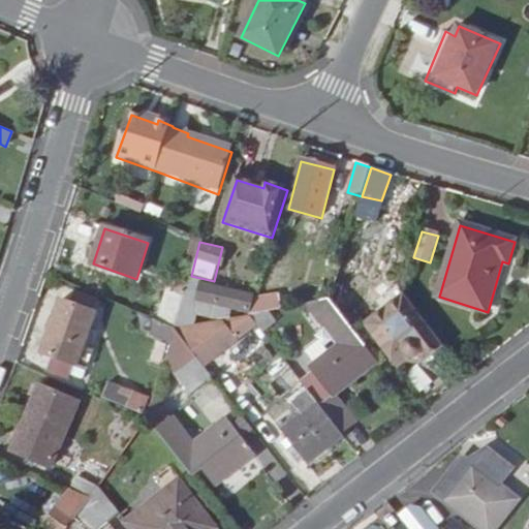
[(339,293),(332,291),(330,297),(353,317),(373,249),(353,243),(339,293)]
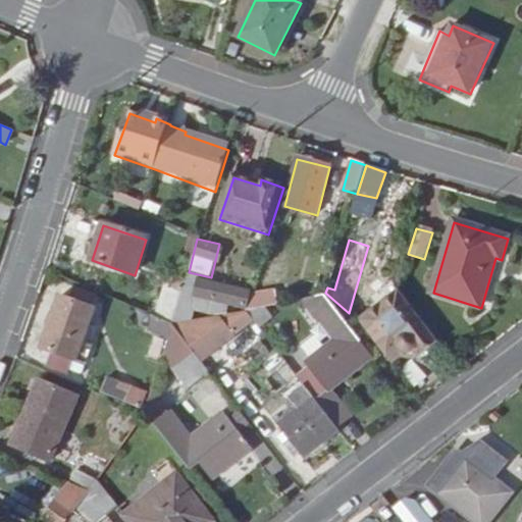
[(188,278),(172,325),(183,323),(185,323),(199,320),(206,319),(219,316),(223,315),(226,315),(229,305),(246,309),(251,295),(188,278)]
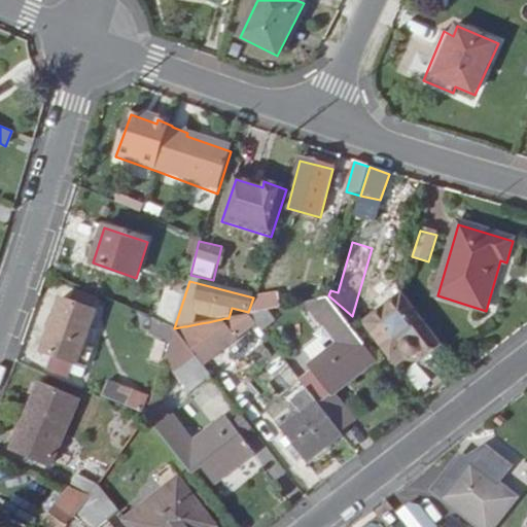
[(247,314),(249,314),(268,311),(280,308),(279,293),(253,297),(248,312),(247,314)]
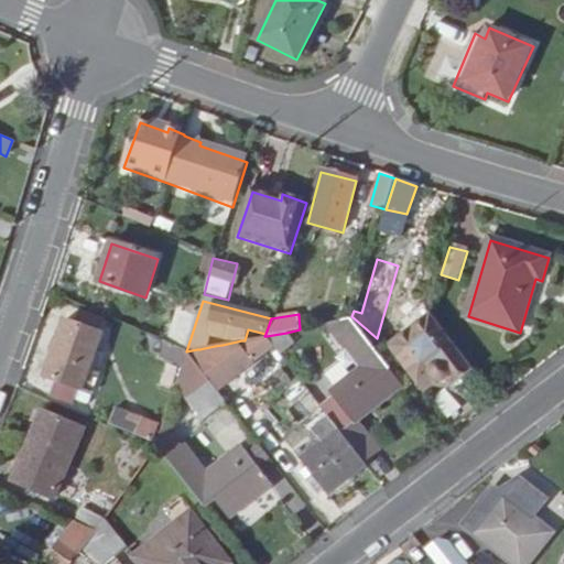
[(472,368),(432,314),(390,346),(419,384),(431,375),(431,378),(433,379),(435,380),(437,381),(438,381),(441,381),(443,380),(445,379),(447,377),(452,383),(472,368)]
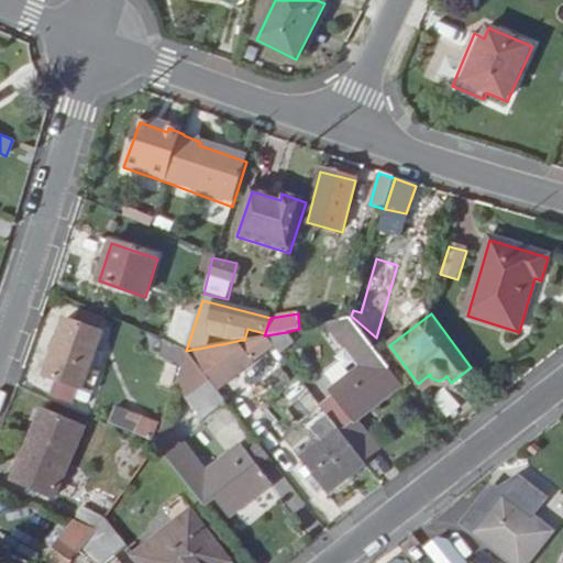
[(101,331),(66,319),(45,379),(81,390),(101,331)]
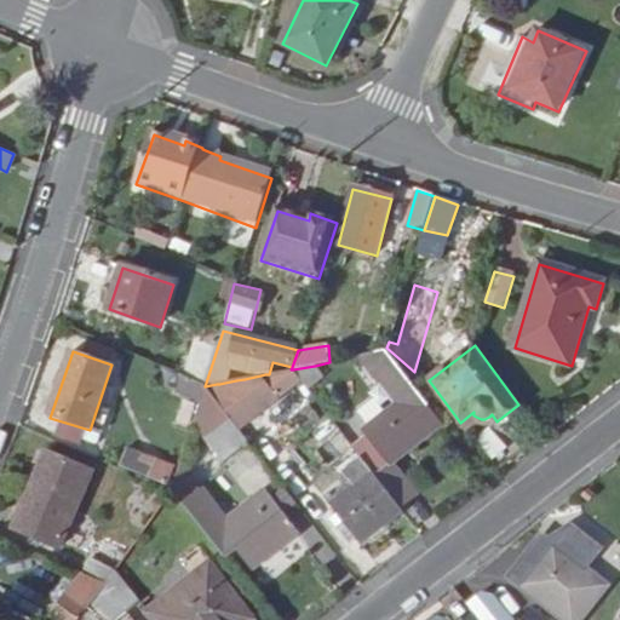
[(360,458),(363,461),(373,475),(374,476),(394,461),(442,425),(386,351),(385,352),(360,356),(397,406),(366,430),(369,434),(351,447),(360,458)]
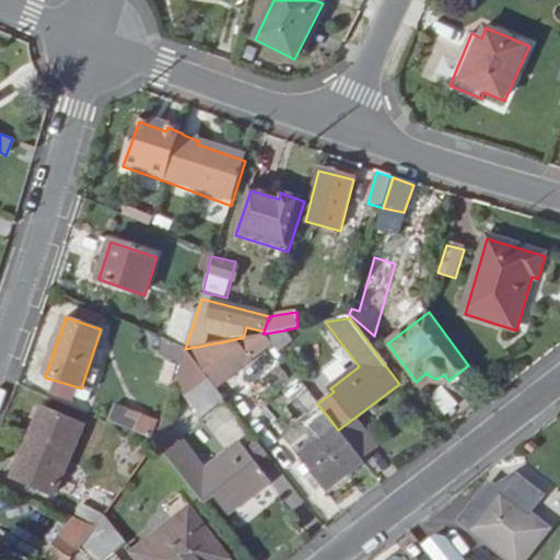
[(284,330),(265,334),(278,351),(291,340),(284,330)]
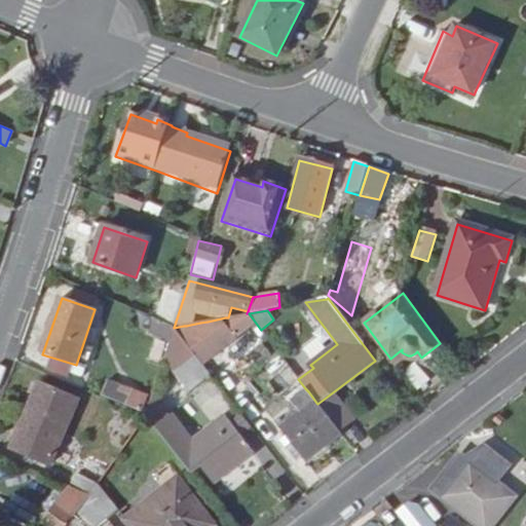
[(221,318),(208,322),(210,331),(227,328),(225,317),(221,318)]
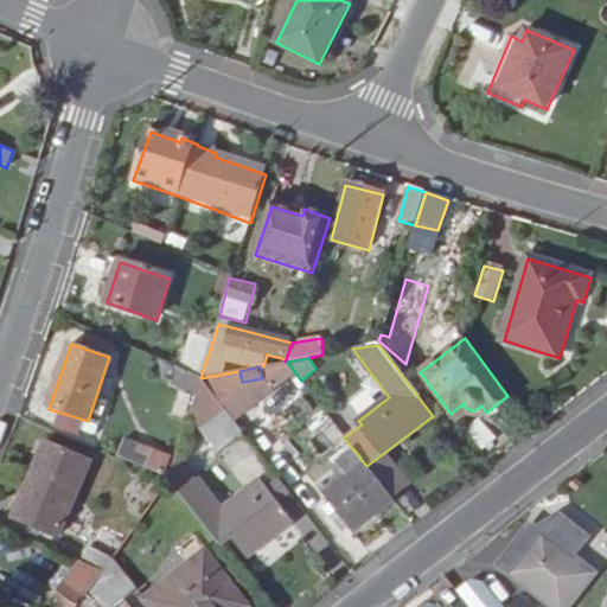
[(200,378),(178,369),(174,383),(196,393),(200,378)]
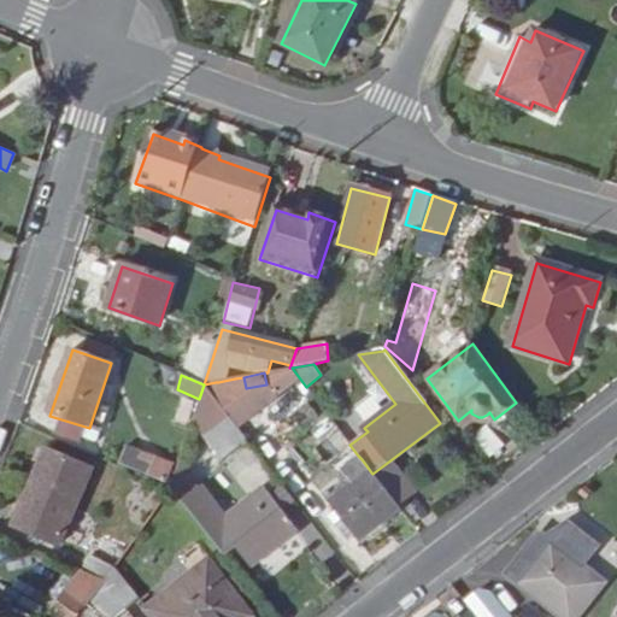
[(235,378),(218,382),(219,394),(238,391),(235,378)]
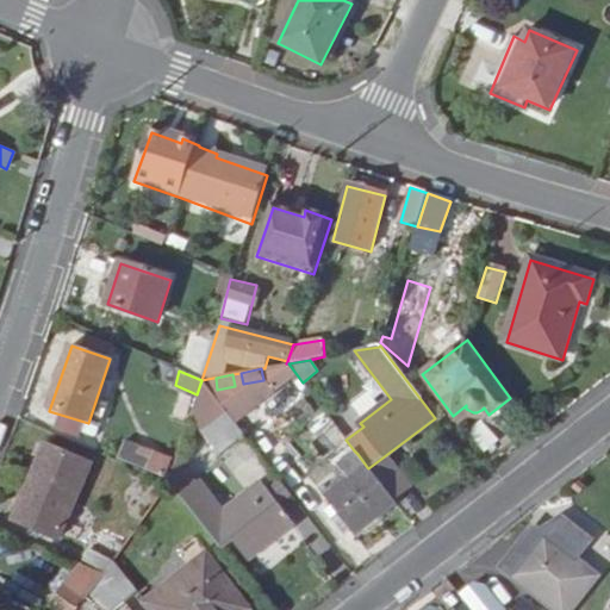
[(204,429),(226,411),(201,380),(197,394),(192,412),(204,429)]
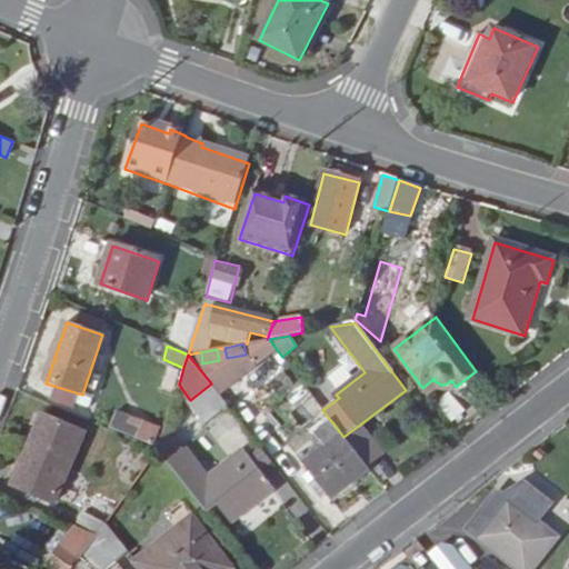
[(435,378),(422,388),(428,395),(441,385),(439,383),(437,382),(435,381),(435,378)]
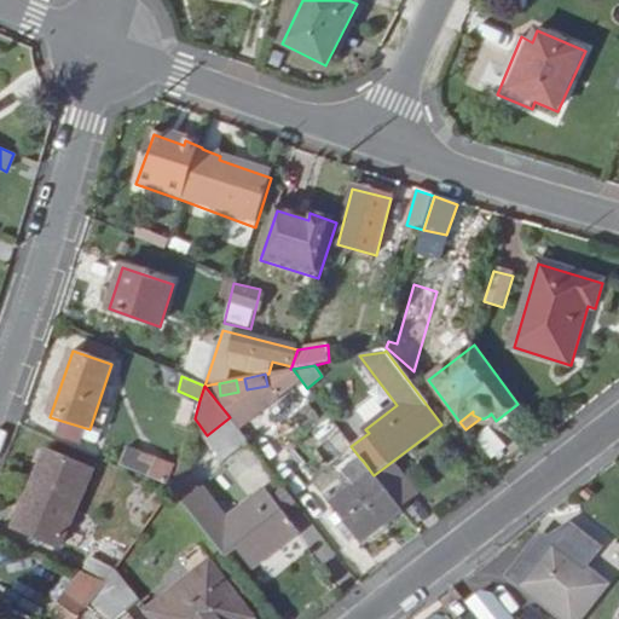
[(249,443),(230,417),(207,435),(204,437),(224,462),(249,443)]
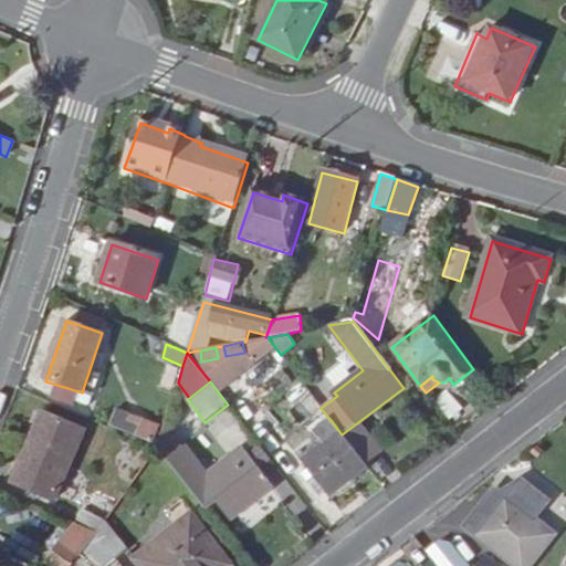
[(431,398),(450,419),(462,408),(443,387),(431,398)]
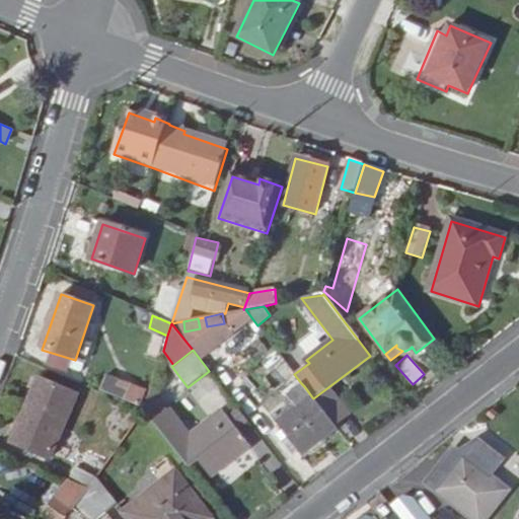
[(288,398),(304,386),(301,383),(294,374),(291,369),(275,382),(288,398)]
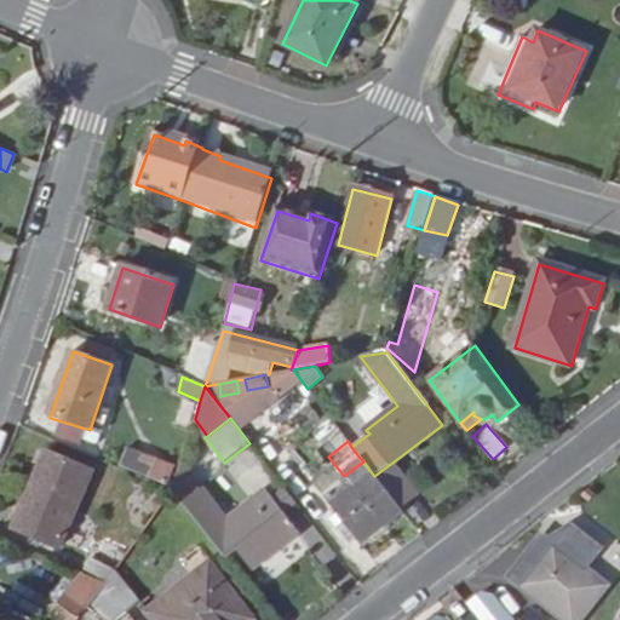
[(166,487),(173,469),(130,451),(122,469),(166,487)]
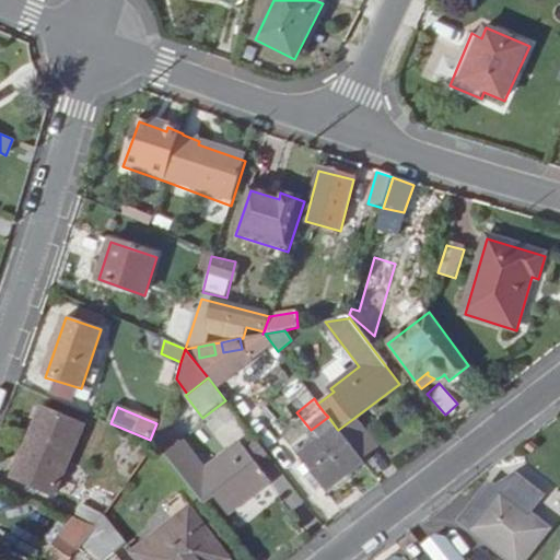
[(42,411),(13,477),(54,496),(83,428),(42,411)]
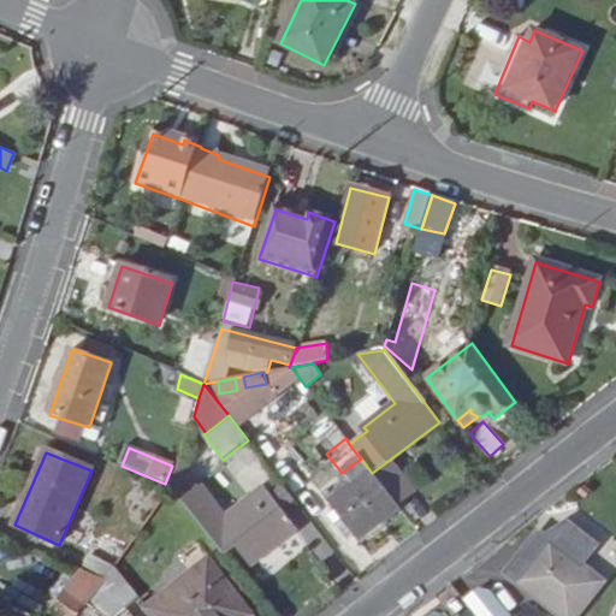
[(207,489),(181,455),(171,486),(172,487),(185,504),(207,489)]
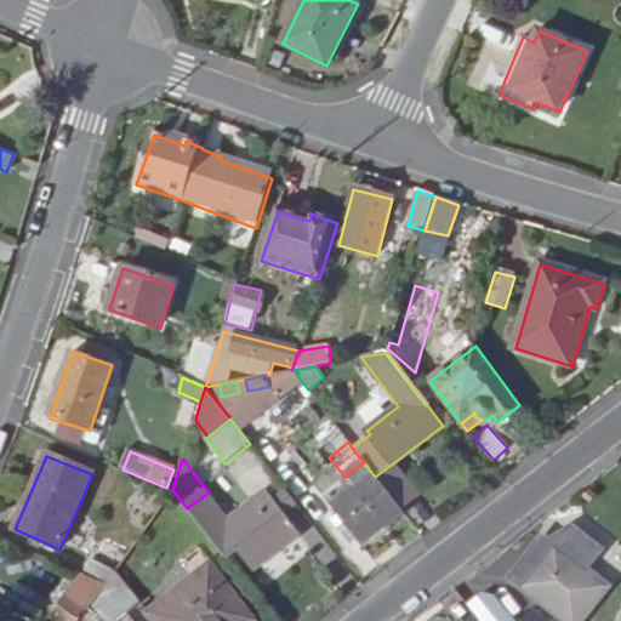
[(394,462),(375,477),(402,511),(421,496),(394,462)]
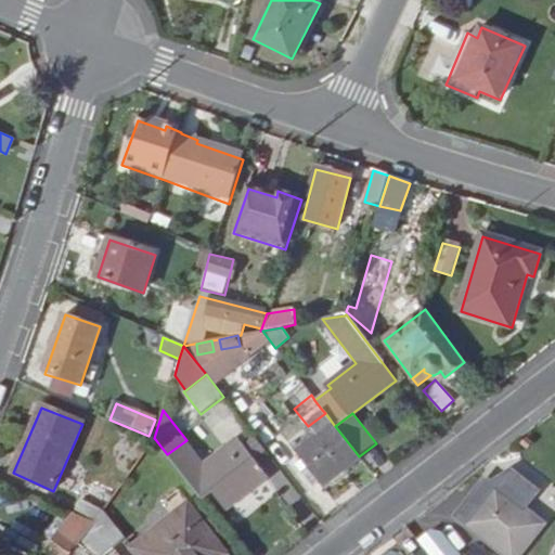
[(325,483),(359,457),(359,456),(335,426),(334,425),(299,451),(325,483)]
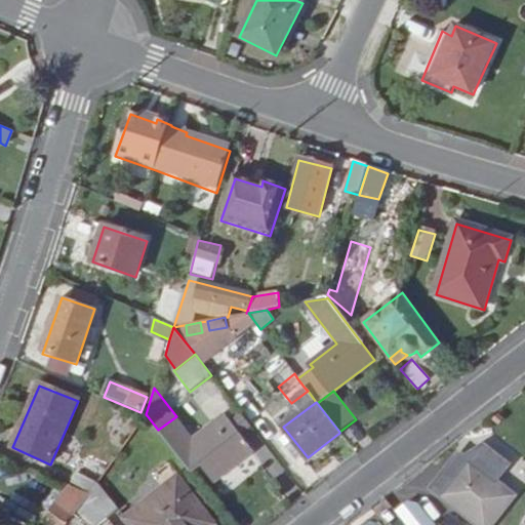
[(241,414),(230,421),(241,436),(251,428),(241,414)]
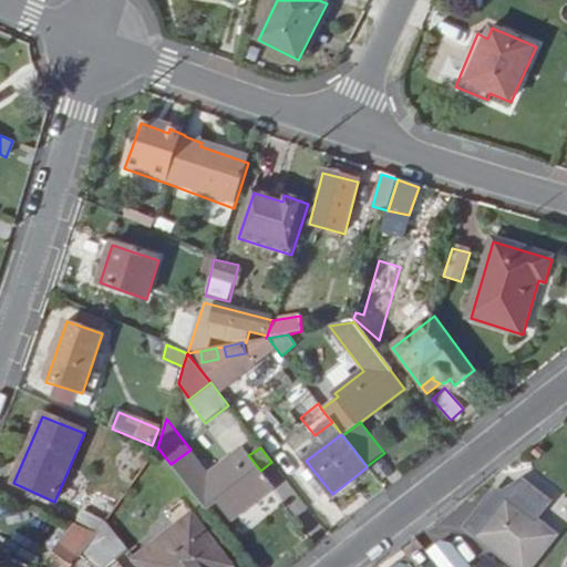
[(191,450),(171,464),(205,509),(216,502),(229,521),(272,487),(260,471),(248,455),(244,450),(210,475),(191,450)]
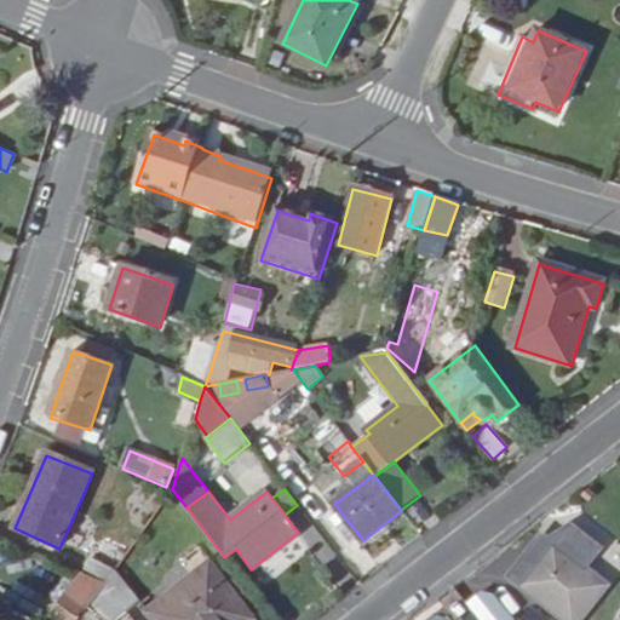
[(526,589),(566,619),(580,619),(607,587),(584,570),(598,551),(572,530),(557,549),(526,589)]
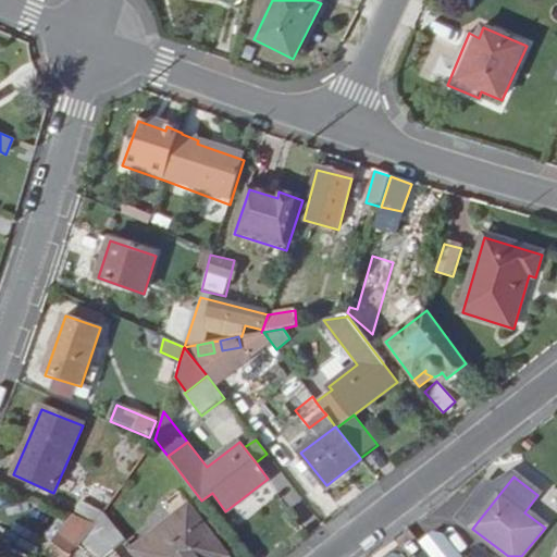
[(97,523),(104,514),(122,487),(113,483),(96,508),(81,502),(75,514),(97,523)]
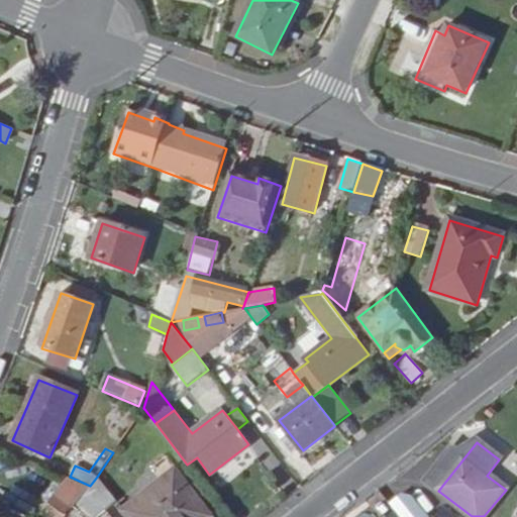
[(464,457),(451,448),(426,481),(438,491),(464,457)]
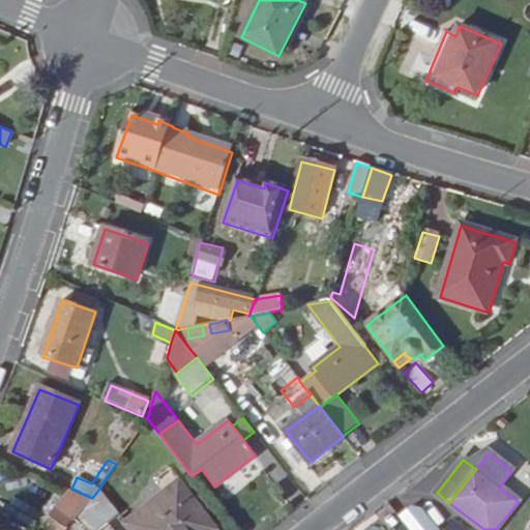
[(216,529),(217,529),(180,482),(127,524),(133,529),(216,529)]
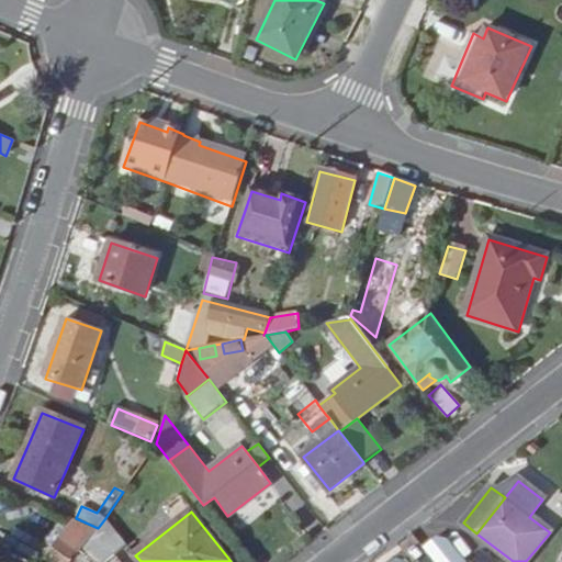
[(125,544),(105,518),(98,528),(98,530),(115,552),(125,544)]
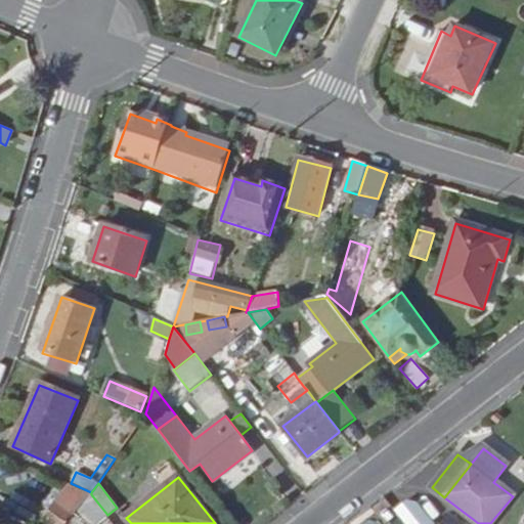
[(73,512),(91,494),(71,486),(58,501),(73,512)]
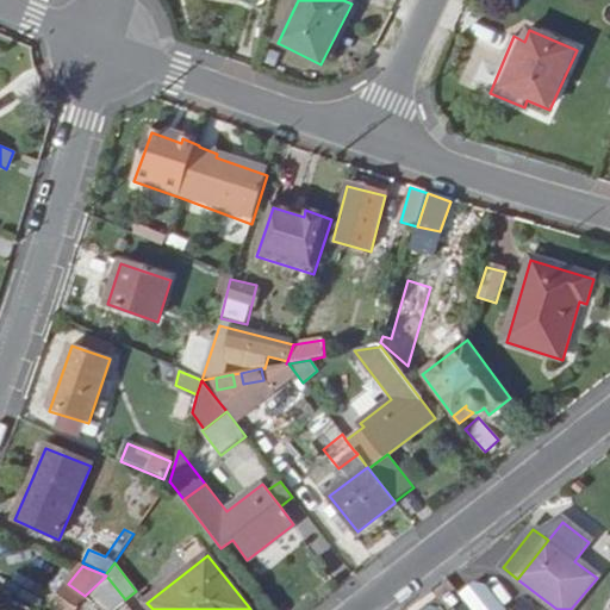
[(114,609),(125,599),(106,576),(85,596),(68,584),(47,609),(114,609)]
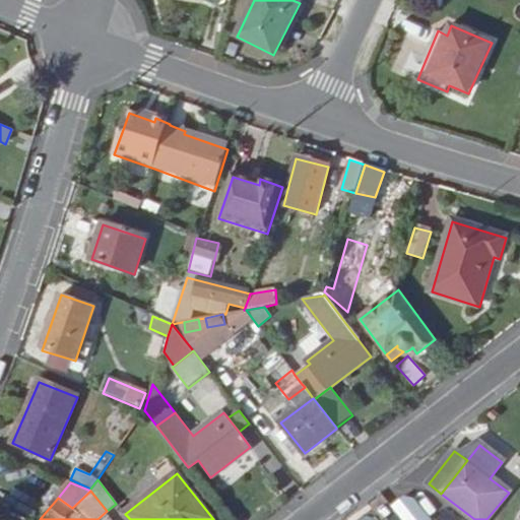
[(0,499),(0,518),(3,519),(9,504),(0,499)]
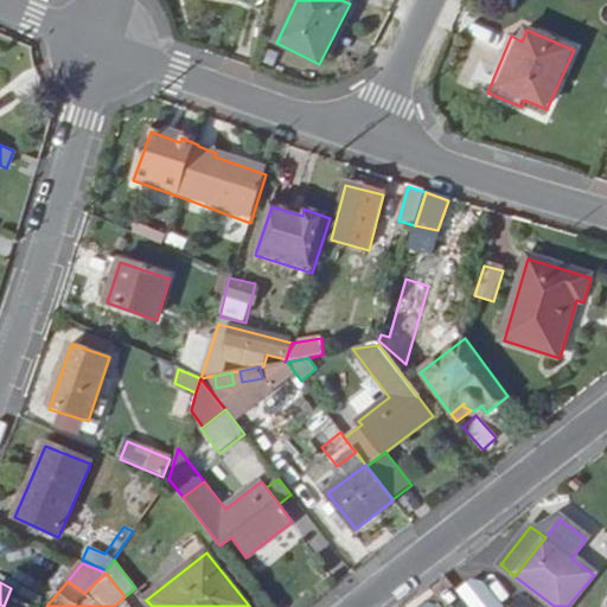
[(491,606),(475,588),(464,598),(465,599),(471,606),(491,606)]
